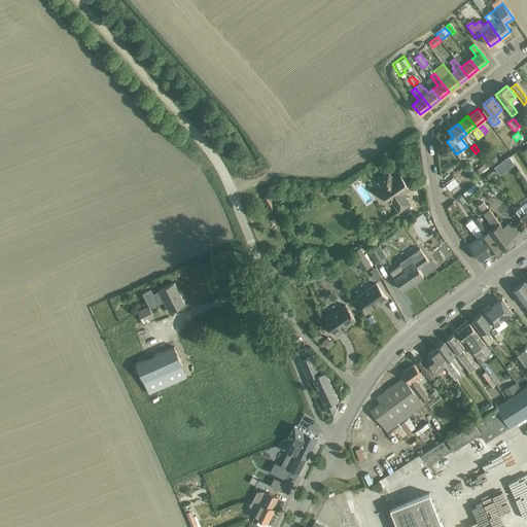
[(508,156),(494,168),(500,176),(515,165),(508,156)]
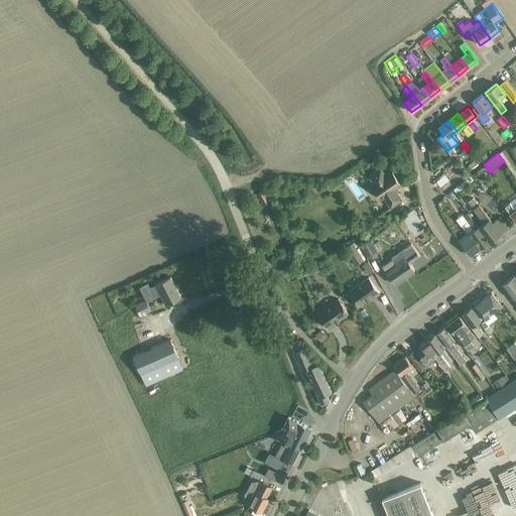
[(475,161),(468,166),(471,170),(478,165),(475,161)]
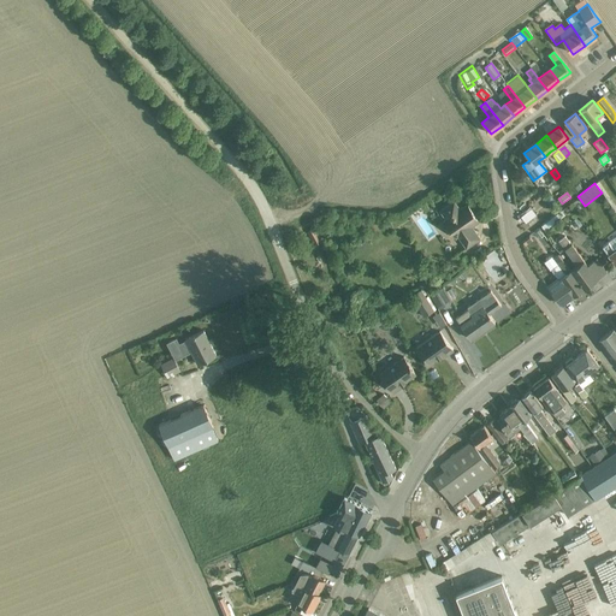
[(456,237),(458,236),(467,247),(479,238),(472,226),(479,221),(468,205),(460,211),(455,203),(452,203),(443,209),(443,213),(448,219),(444,221),(456,237)]
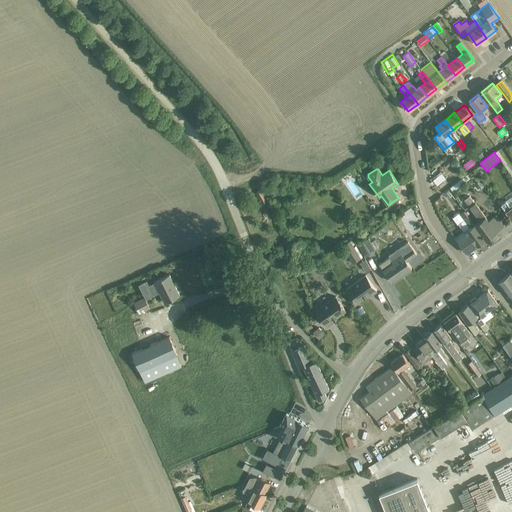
[(442,173),(433,180),(437,185),(446,178),(442,173)]
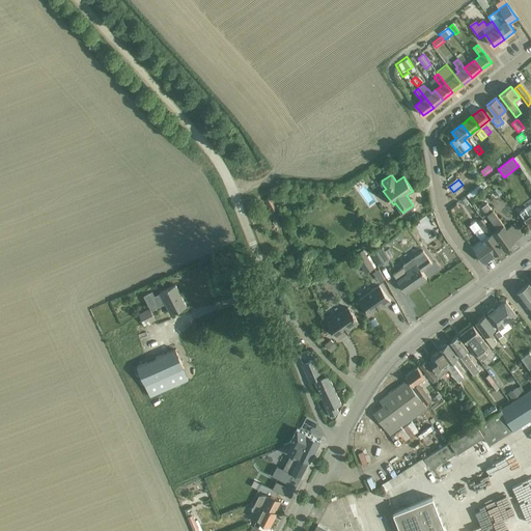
[(475,188),(478,192),(487,185),(484,182),(475,188)]
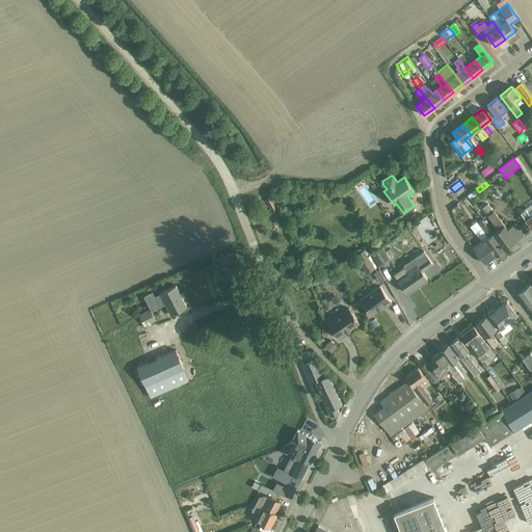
[(479,192),(476,188),(468,194),(471,198),(479,192)]
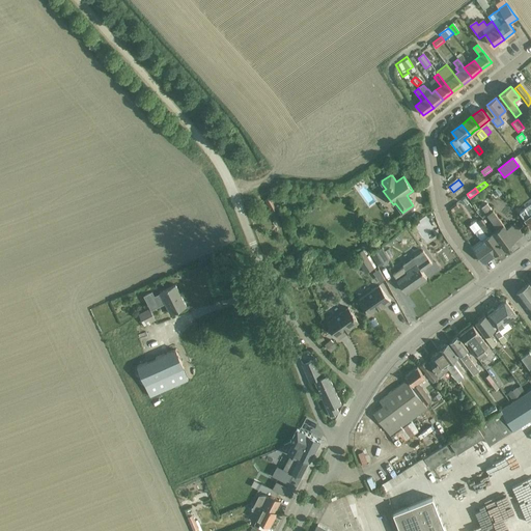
[(271,211),(277,207),(271,197),(266,200),(271,211)]
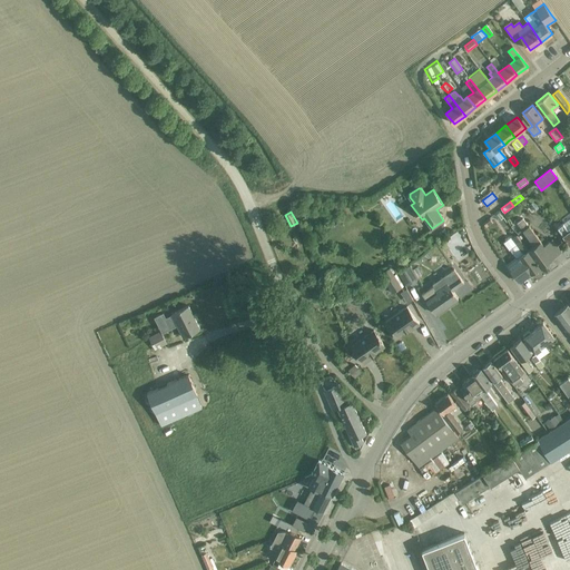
[(493,222),(490,217),(483,222),(487,226),(493,222)]
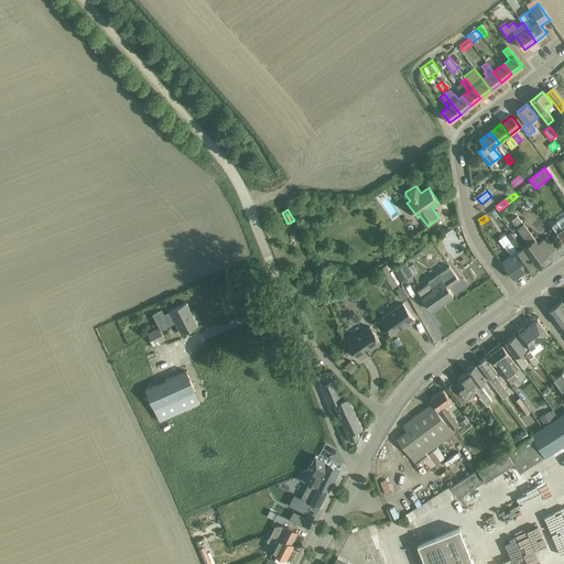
[(512,223),(516,228),(522,224),(518,218),(512,223)]
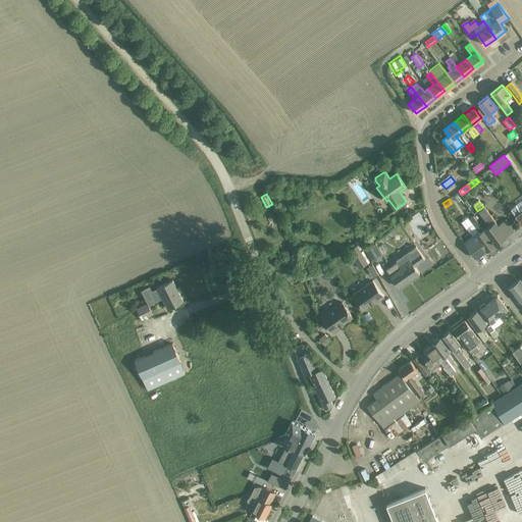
[(521,224),(521,223),(521,208),(519,210),(515,205),(511,209),(521,224)]
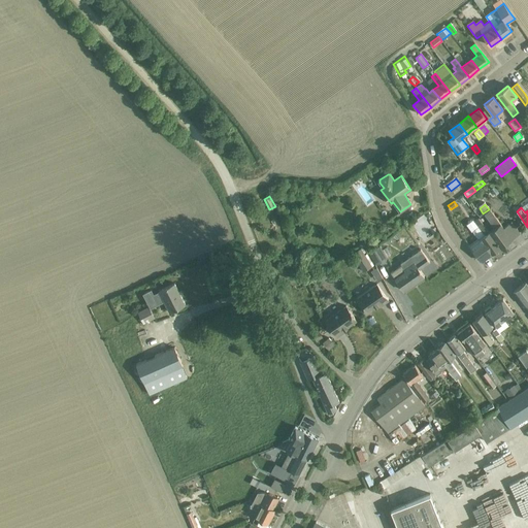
[(489,232),(499,248),(512,239),(510,238),(519,232),(510,222),(503,228),(489,209),(483,213),(494,228),(489,232)]
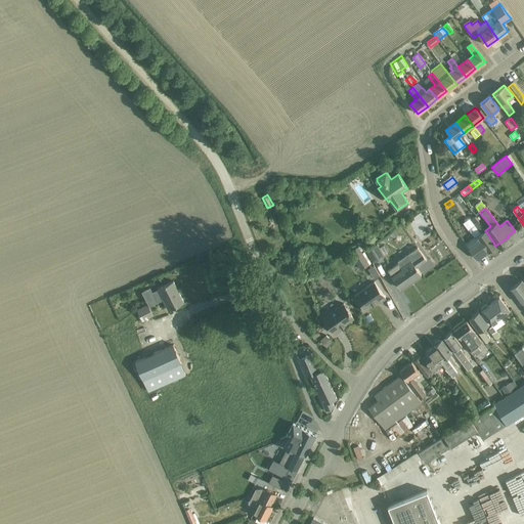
[(475,226),(469,229),(475,237),(484,251),(486,250),(488,252),(495,246),(485,230),(475,217),(471,220),(475,226)]
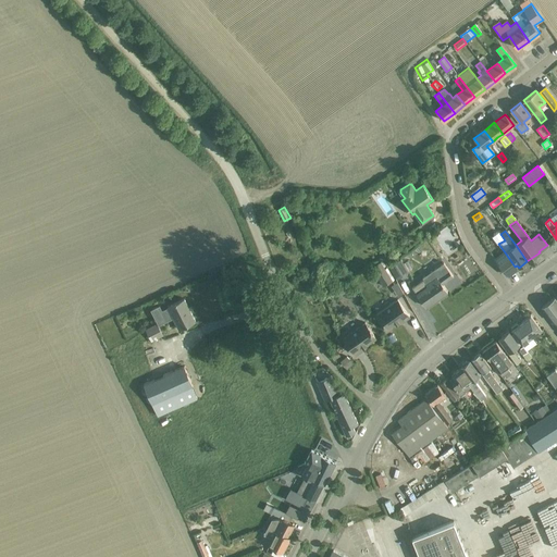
[(399,259),(395,251),(385,256),(390,264),(399,259)]
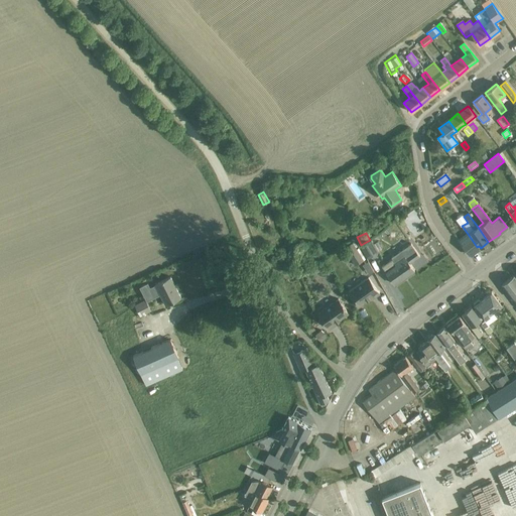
[(468,234),(459,240),(461,242),(470,255),(479,249),(477,247),(468,234)]
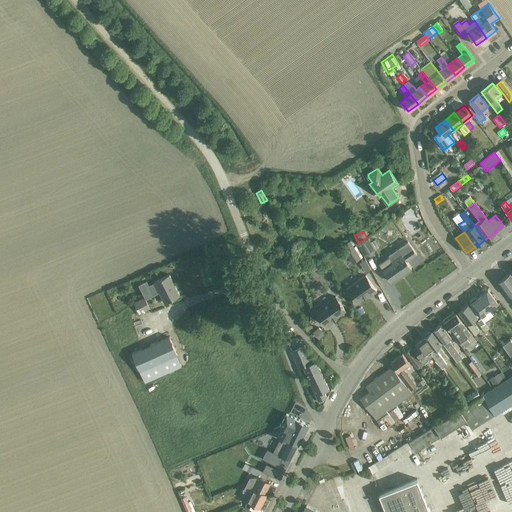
[(366,256),(376,250),(370,239),(360,244),(366,256)]
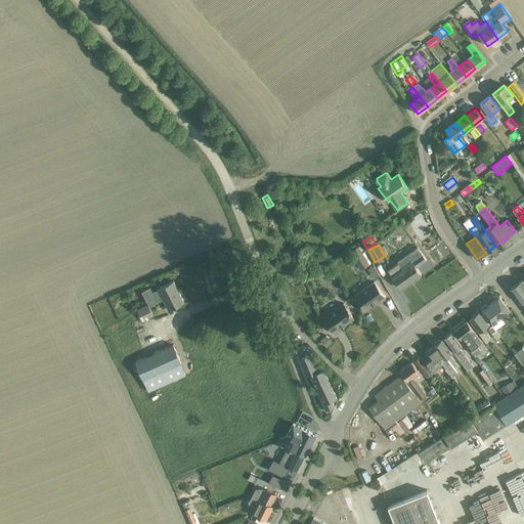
[(358,247),(350,253),(360,270),(369,265),(358,247)]
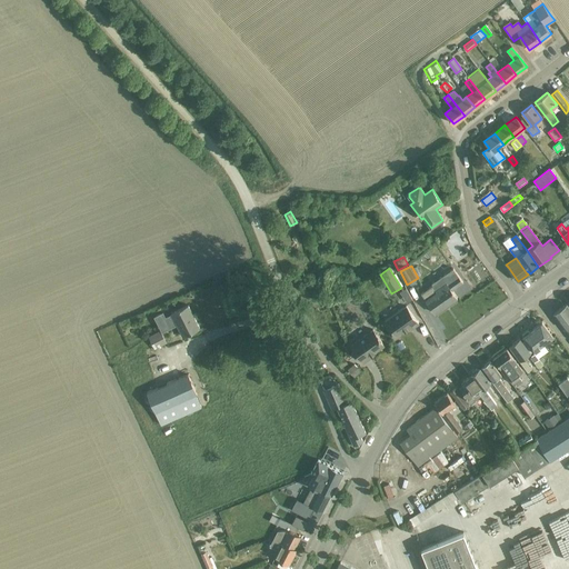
[(425,293),(421,296),(436,316),(459,300),(455,293),(452,291),(463,283),(457,272),(455,270),(436,282),(432,285),(433,287),(425,293)]
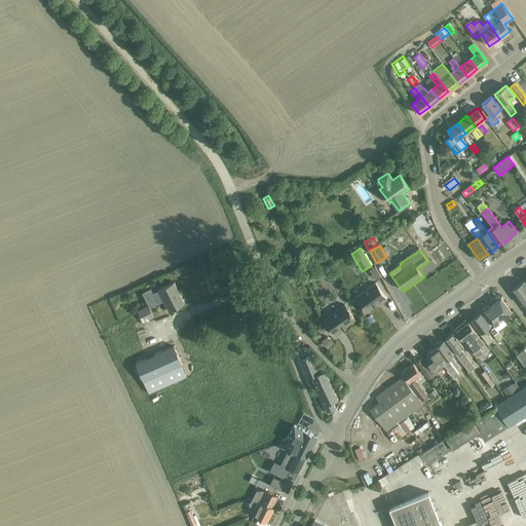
[(525,310),(525,301),(525,300),(525,284),(524,280),(511,291),(525,310)]
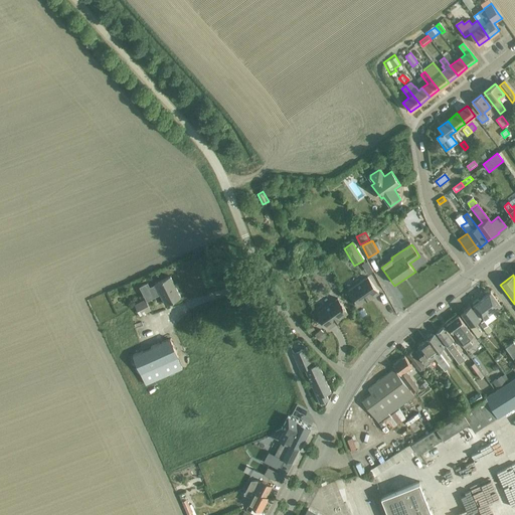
[(154,285),(149,287),(154,297),(159,294),(165,305),(180,297),(170,276),(154,284),(154,285)]
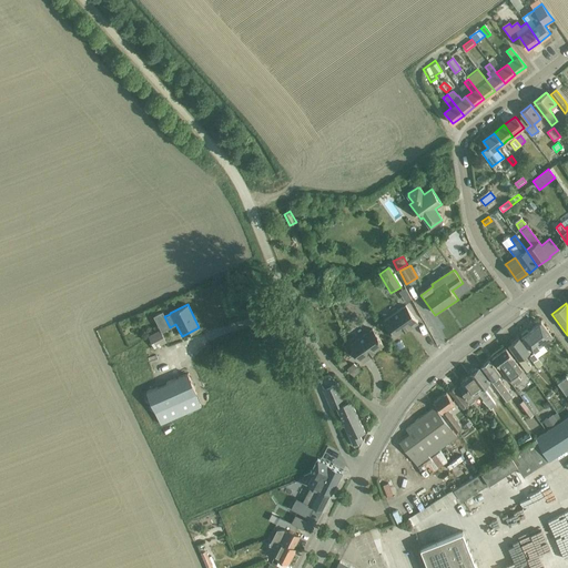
[(406,306),(384,322),(395,337),(409,327),(412,328),(418,324),(406,306)]
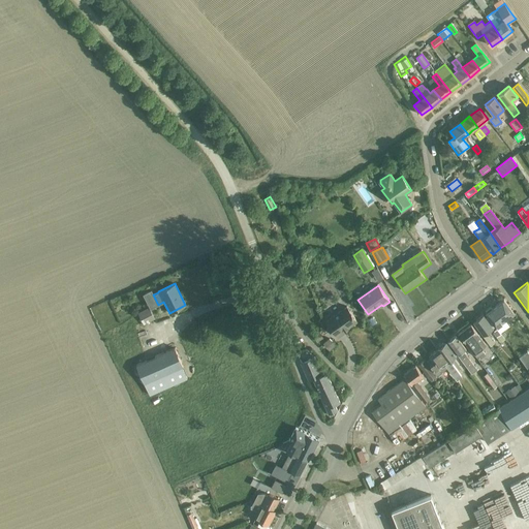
[(496,328),(514,314),(503,300),(491,309),(490,307),(486,310),(487,312),(485,313),(496,328)]
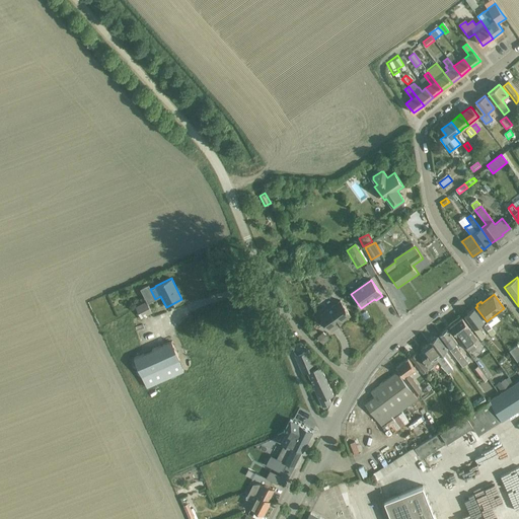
[(342,301),(321,315),(332,330),(340,326),(339,324),(352,315),(342,301)]
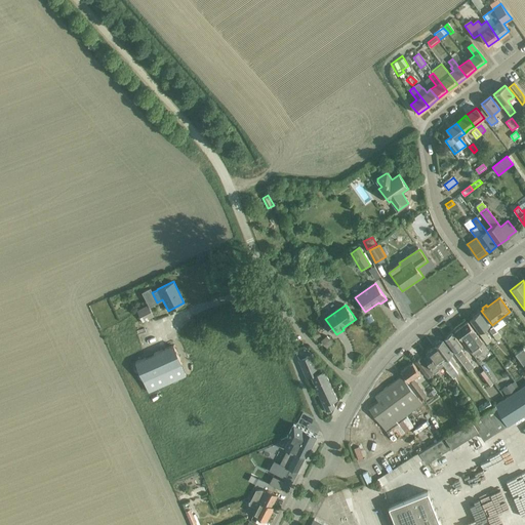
[(143,322),(154,317),(148,306),(137,312),(143,322)]
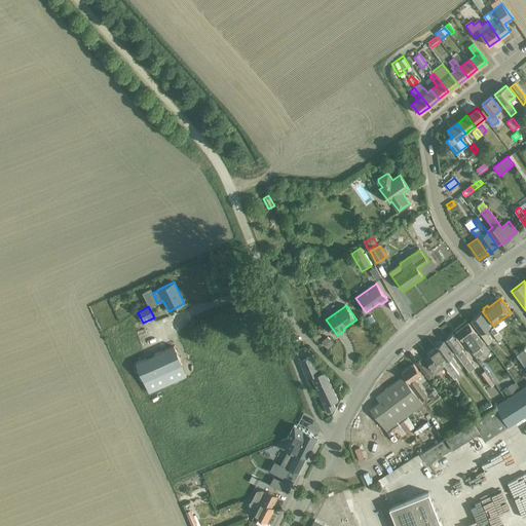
[(491,341),(489,337),(485,332),(483,334),(482,333),(490,327),(480,313),(471,321),(487,344),(491,341)]
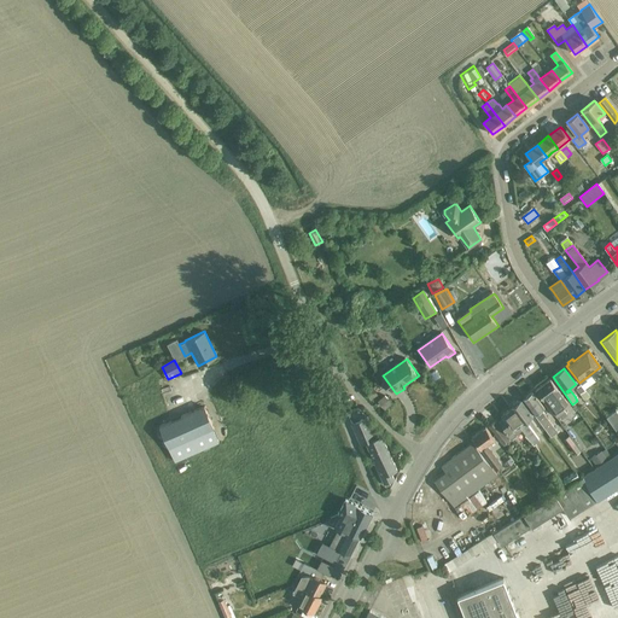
[(549,379),(535,390),(548,407),(557,418),(559,415),(561,419),(567,415),(565,412),(563,407),(567,403),(558,390),(549,379)]
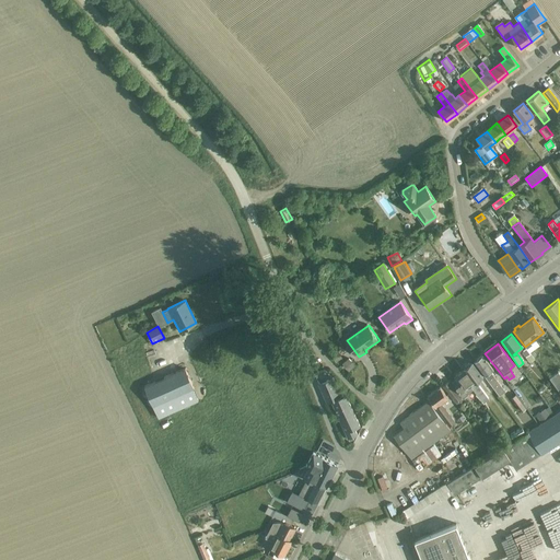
[(529,362),(534,358),(525,348),(523,349),(522,353),(529,362)]
